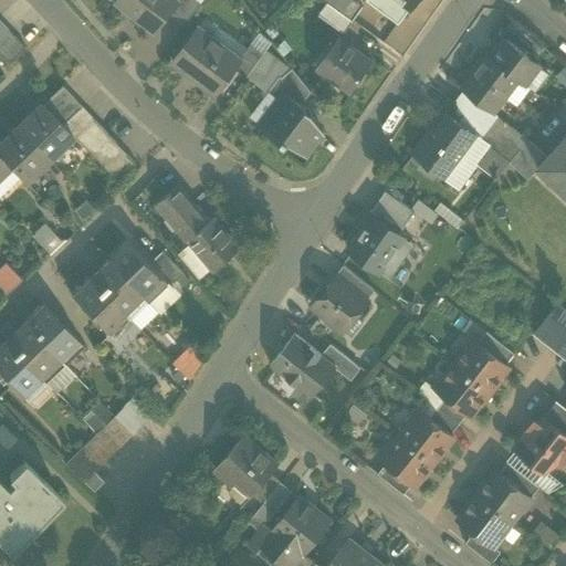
[(179,1),(177,0),(116,0),(114,3),(154,34),(179,1)]
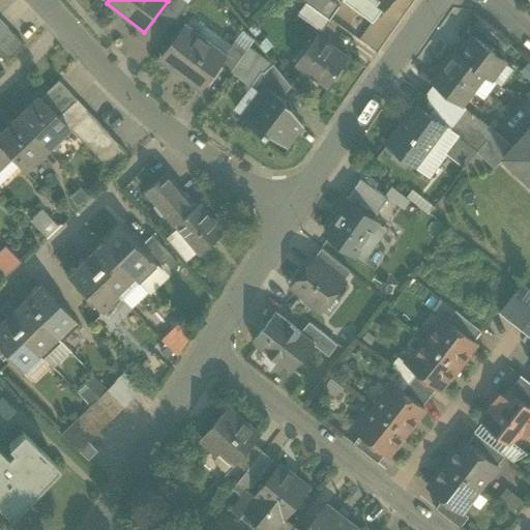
[(332,0),(303,0),(330,20),(341,5),(332,0)]
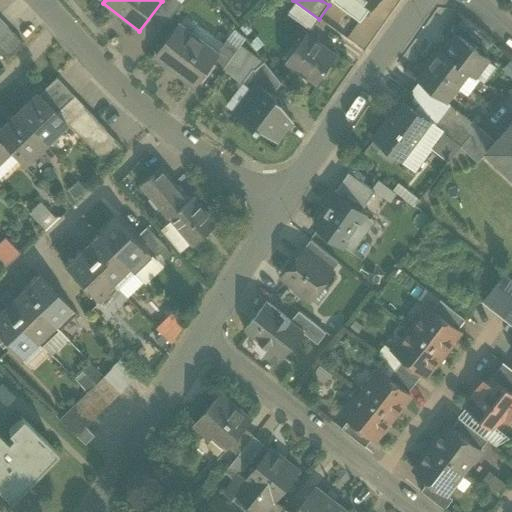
[(370,8),(359,0),(333,0),(361,20),(370,8)]
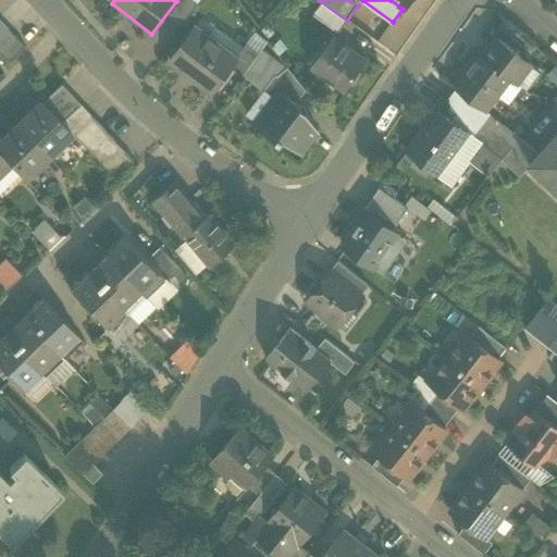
[(347,21),(322,3),(313,16),(337,34),(347,21)]
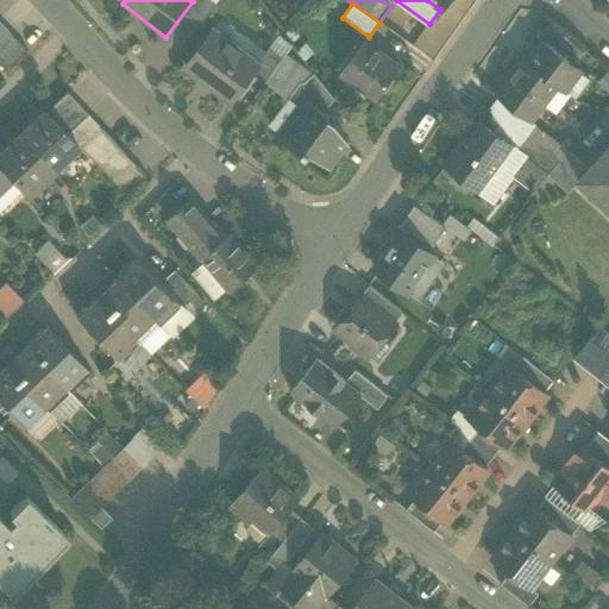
[(7,32),(0,38),(0,57),(17,42),(7,32)]
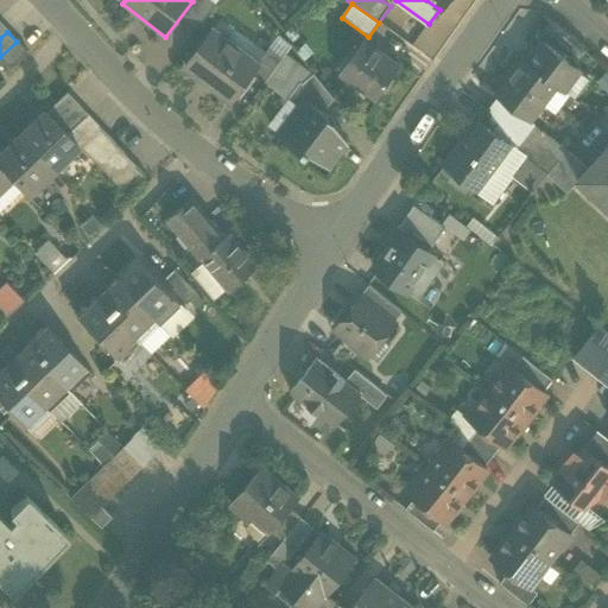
[(257,65),(213,33),(185,69),(230,102),(251,76),(258,67),(257,65)]
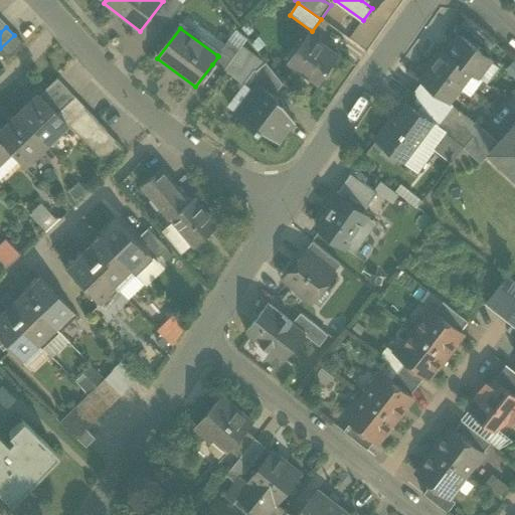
[(14,35),(0,48),(0,55),(5,61),(22,44),(14,35)]
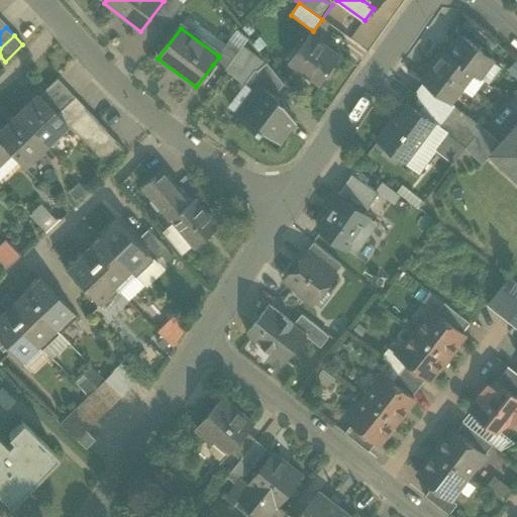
[(339,57),(310,35),(290,62),(319,83),(339,57)]
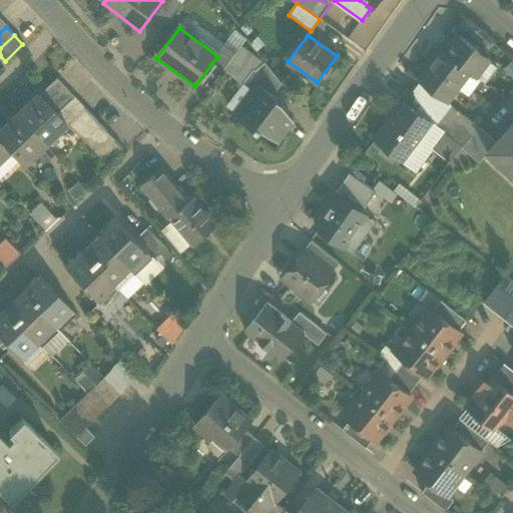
[(488,59),(459,36),(446,53),(470,71),(475,76),(488,59)]
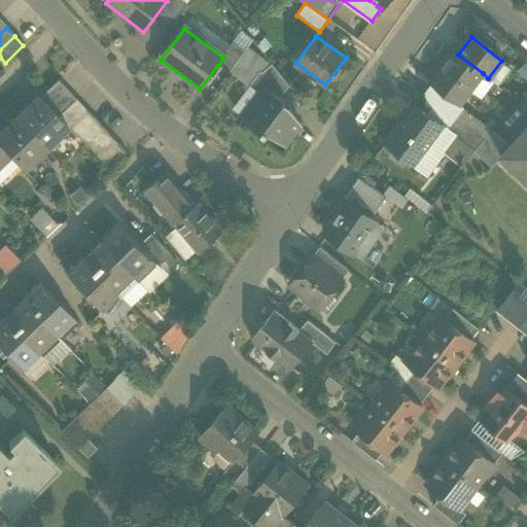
[(233,42),(222,57),(223,58),(217,66),(227,73),(244,51),(233,42)]
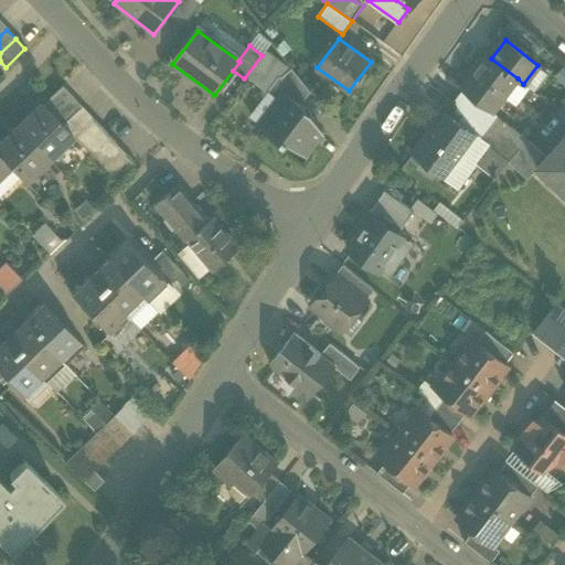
[(491,59),(487,55),(461,89),(492,112),(518,78),(491,59)]
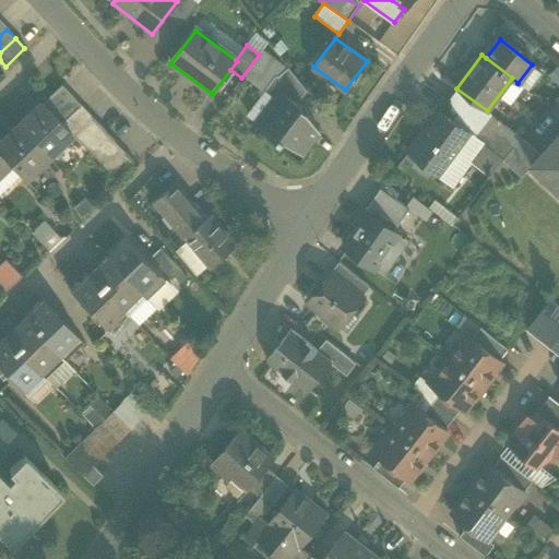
[(308,91),(290,69),(277,78),(284,87),(285,86),(292,95),(289,97),(297,104),(308,91)]
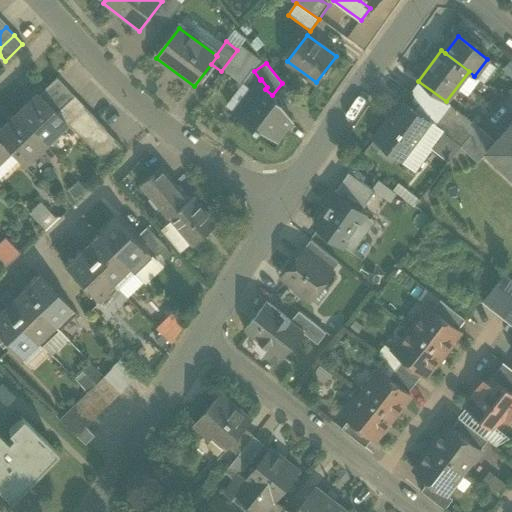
[(55,77),(37,94),(47,104),(64,87),(55,77)]
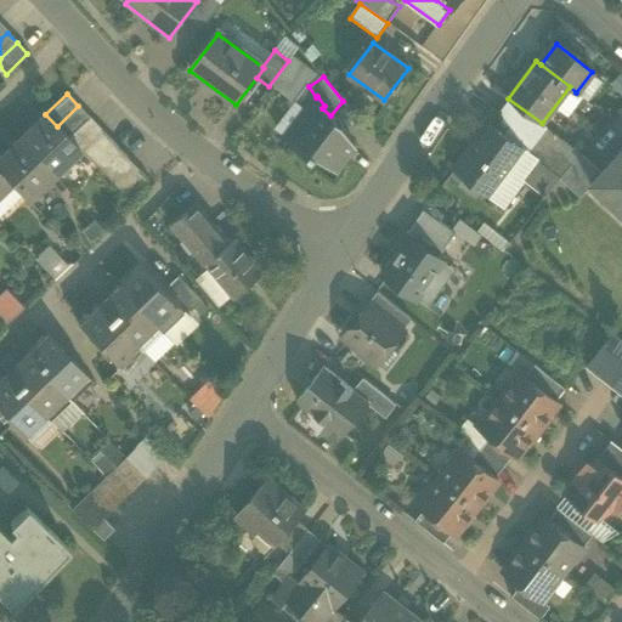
[(316,97),(284,139),(314,162),(317,157),(338,171),(356,148),(344,129),(337,123),(338,122),(331,116),(322,108),(324,106),(317,96),(316,97)]
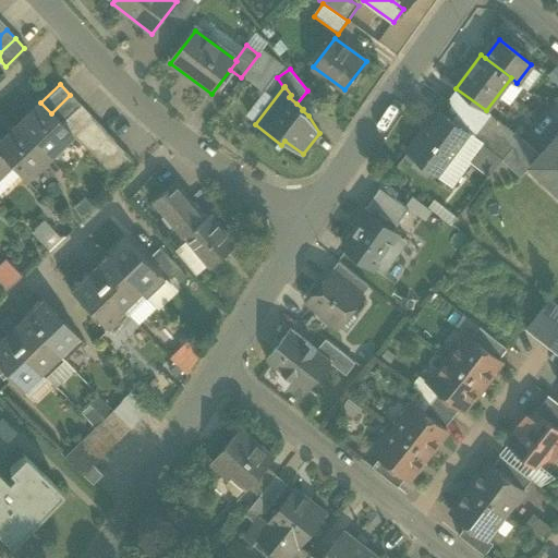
[(70,95),(51,113),(60,123),(80,105),(70,95)]
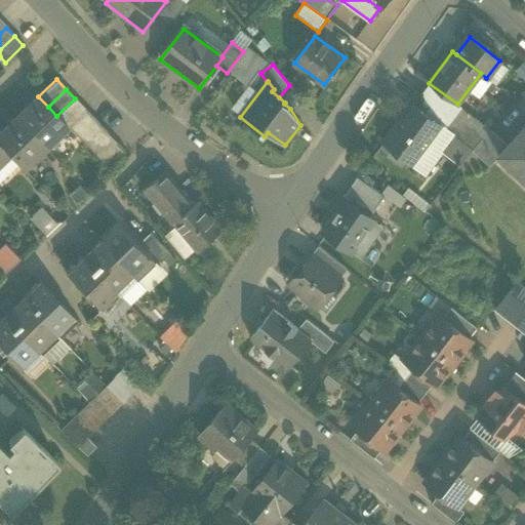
[(38,96),(15,117),(44,148),(67,126),(66,125),(56,116),(48,107),(38,96)]
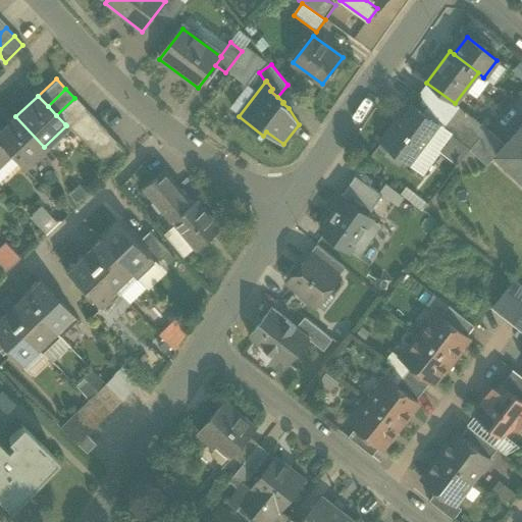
[(74,98),(56,115),(65,124),(83,107),(74,98)]
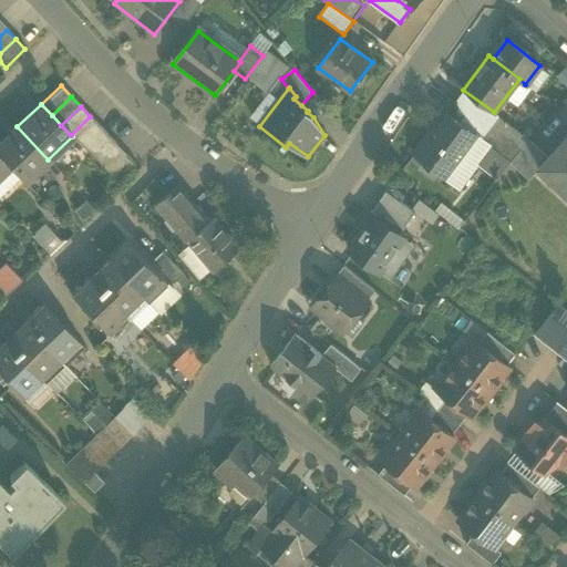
[(478,136),(447,113),(413,155),(445,179),(478,136)]
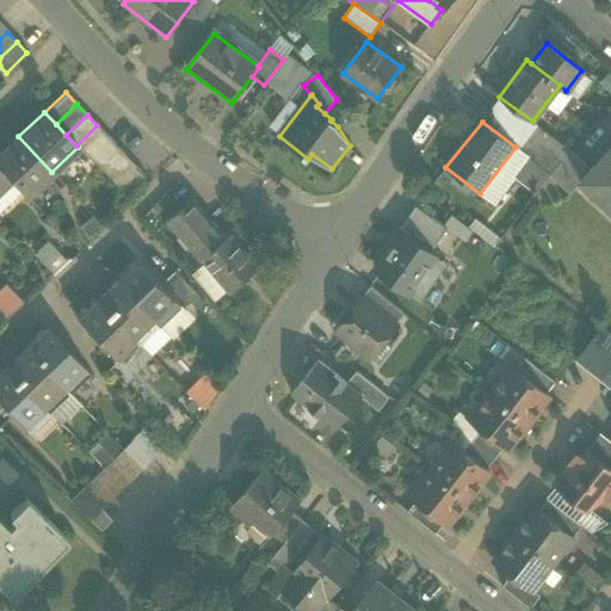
[(97,125),(76,146),(78,147),(86,156),(107,136),(97,125)]
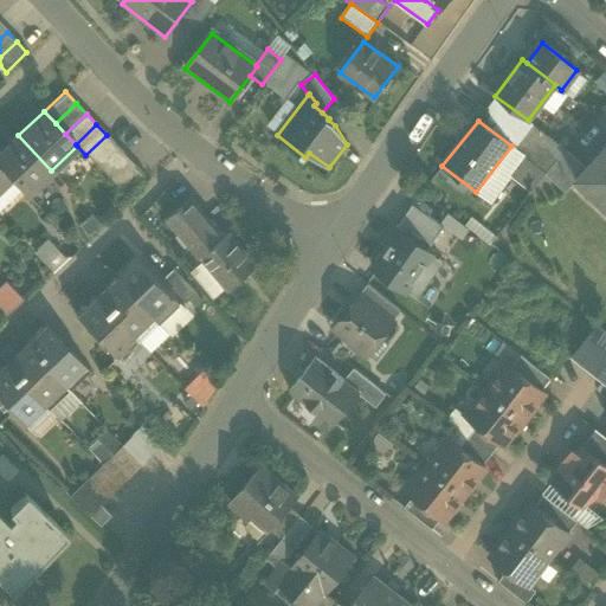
[(555,143),(532,126),(522,136),(524,137),(546,154),(555,143)]
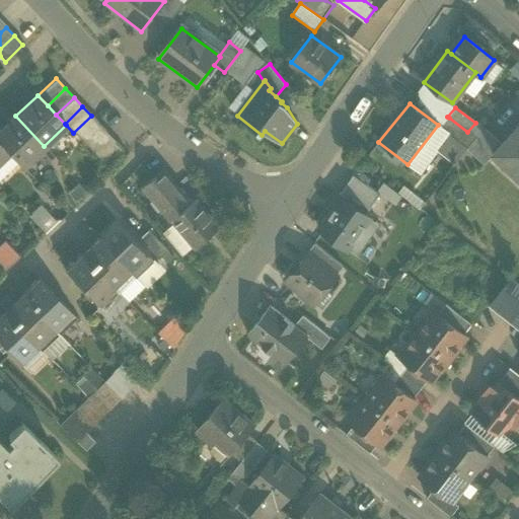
[(44,146),(15,116),(0,130),(0,144),(8,153),(22,167),(44,146)]
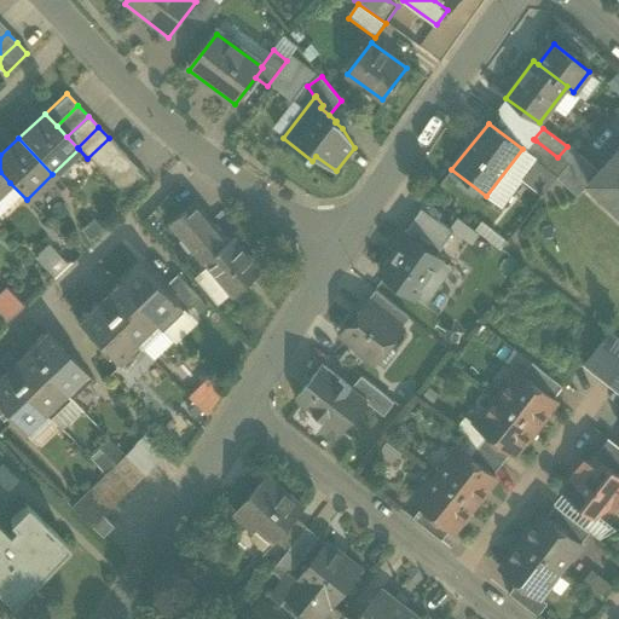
[(109,138),(87,158),(97,168),(119,148),(109,138)]
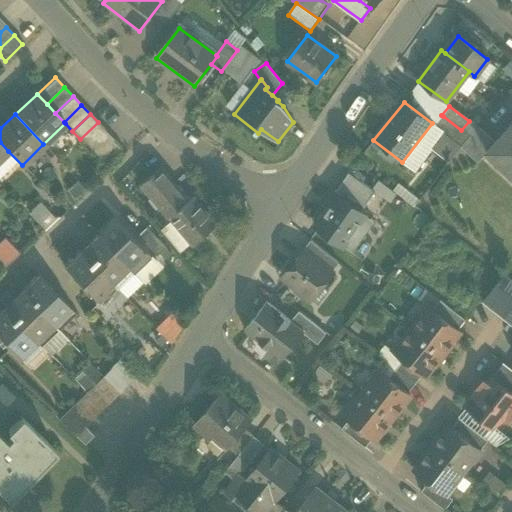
[(461,130),(443,116),(435,127),(453,141),(461,130)]
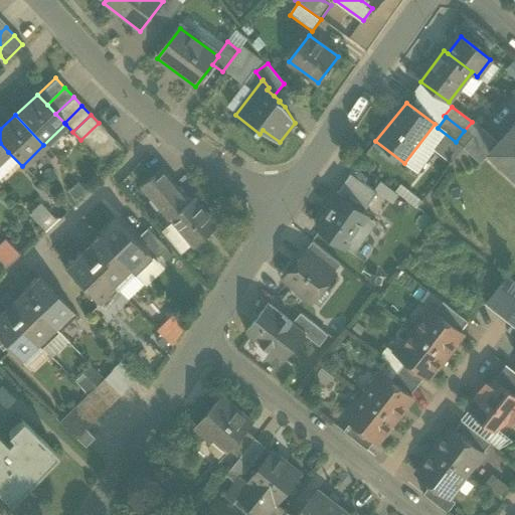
[(99,123),(80,140),(90,149),(107,132),(99,123)]
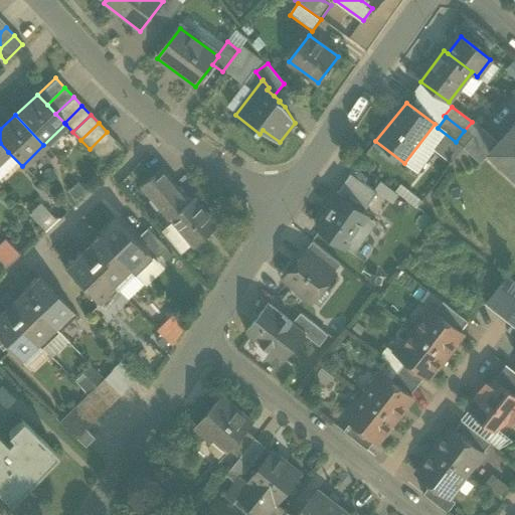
[(514,124),(498,143),(490,152),(514,175),(514,124)]
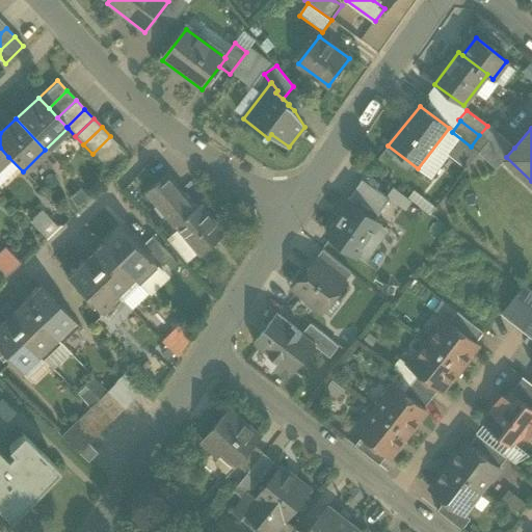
[(514,148),(498,132),(479,152),(497,168),(506,157),(514,148)]
